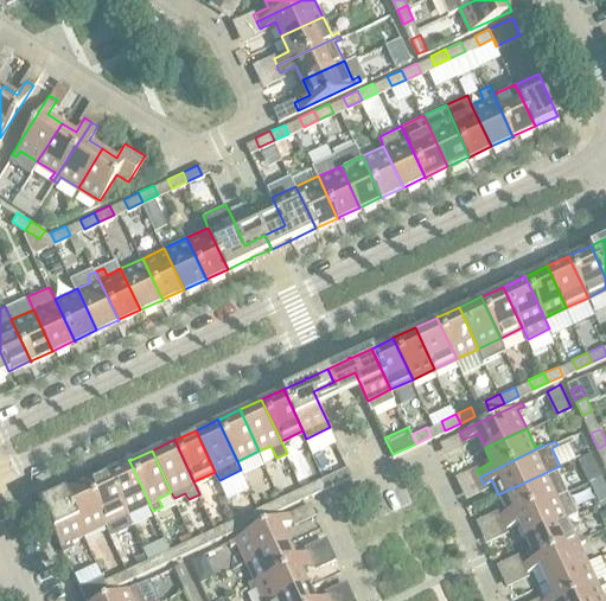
[(601,473),(592,451),(579,456),(589,479),(601,473)]
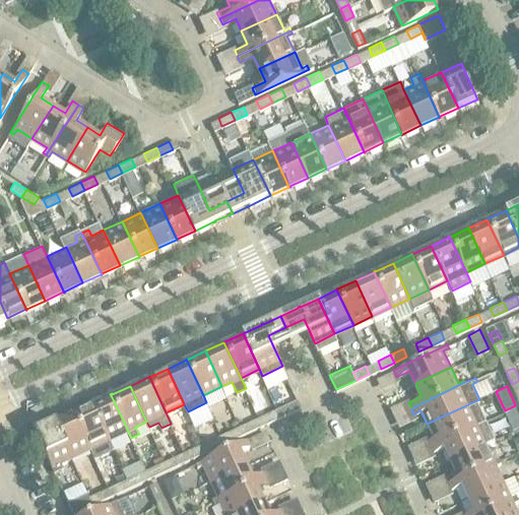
[(109,439),(128,431),(111,395),(92,403),(109,439)]
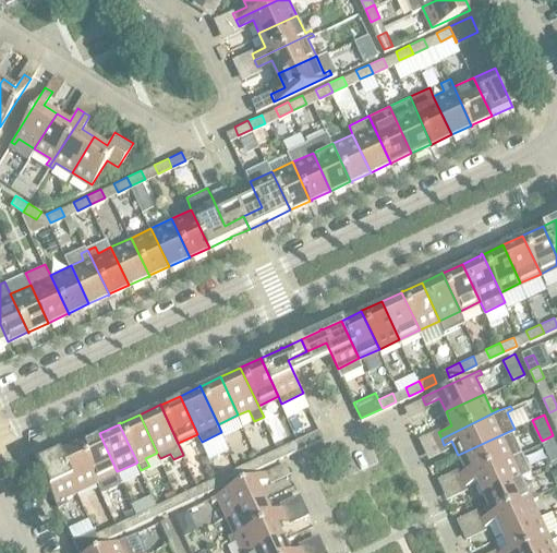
[(302,435),(305,444),(324,435),(319,428),(302,435)]
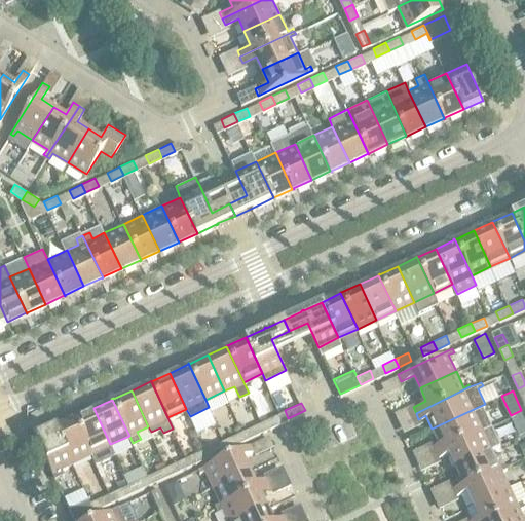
[(91,453),(110,444),(94,408),(75,416),(73,416),(74,417),(91,453)]
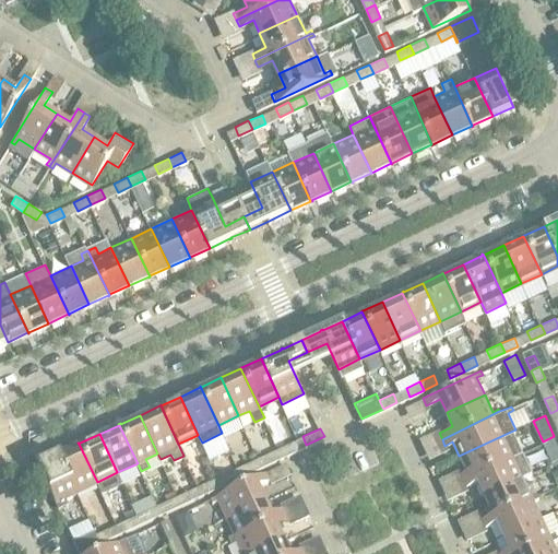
[(511,452),(503,435),(459,456),(465,470),(458,473),(461,480),(519,452),(518,449),(511,452)]
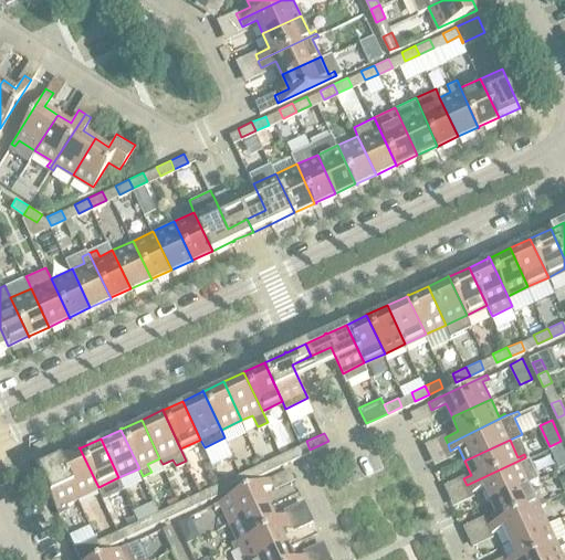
[(288,450),(292,458),(310,450),(306,441),(288,450)]
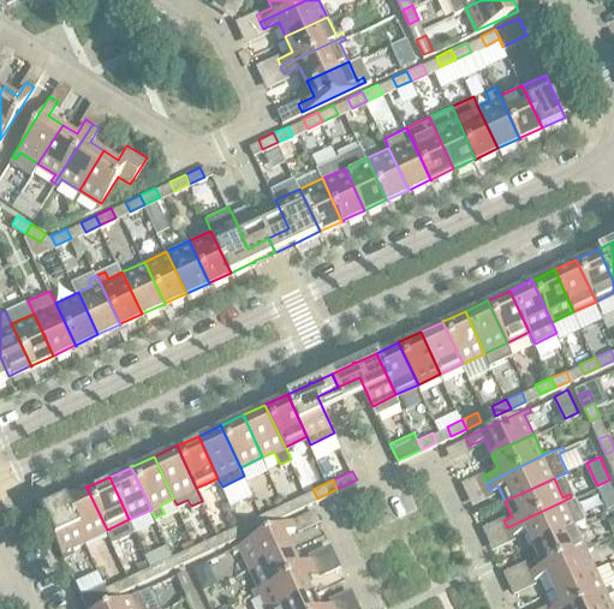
[(84,539),(107,530),(87,488),(65,497),(84,539)]
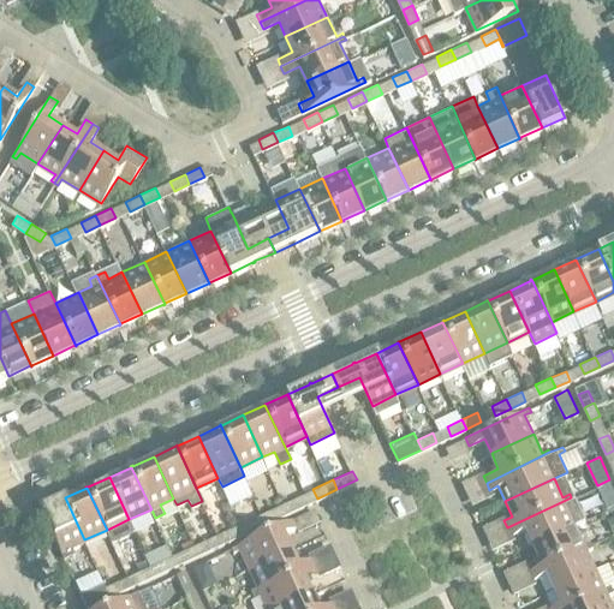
[(284,502),(288,512),(303,505),(299,495),(284,502)]
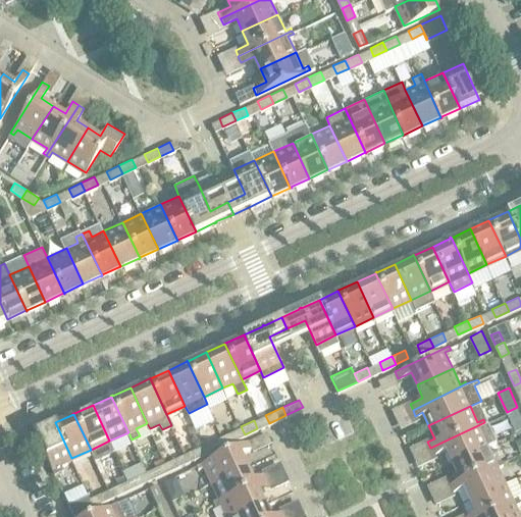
[(37,430),(35,431),(52,467),(71,458),(55,422),(37,431),(37,430)]
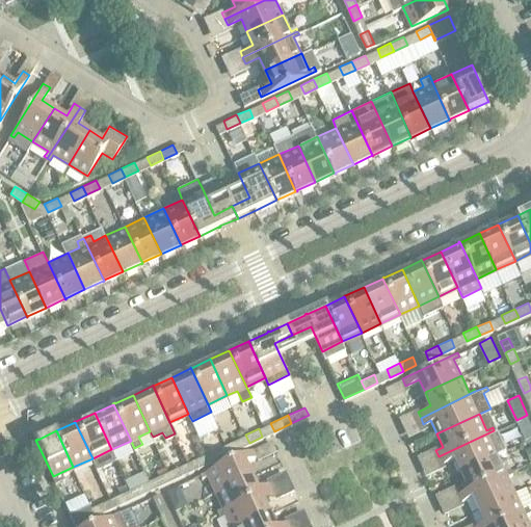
[(460,470),(497,452),(489,436),(495,433),(494,430),(439,456),(442,463),(454,456),(460,470)]
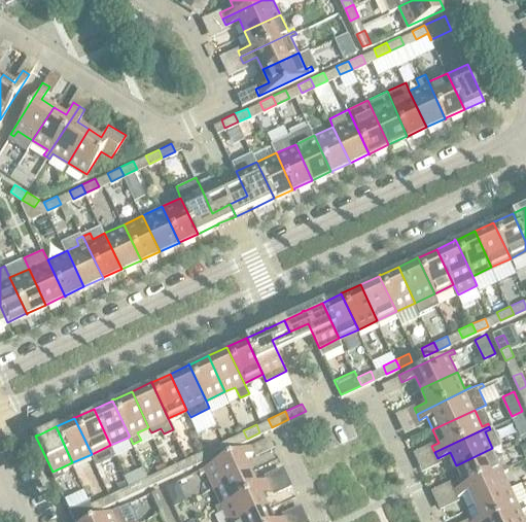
[(247,439),(243,430),(230,437),(234,445),(247,439)]
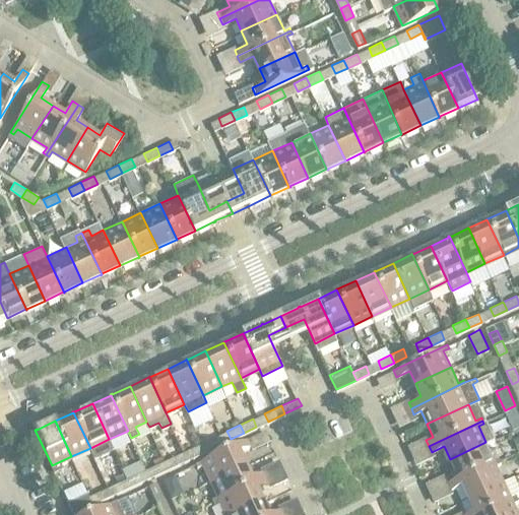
[(203,463),(210,478),(246,462),(240,450),(253,444),(250,437),(196,462),(197,465),(203,463)]
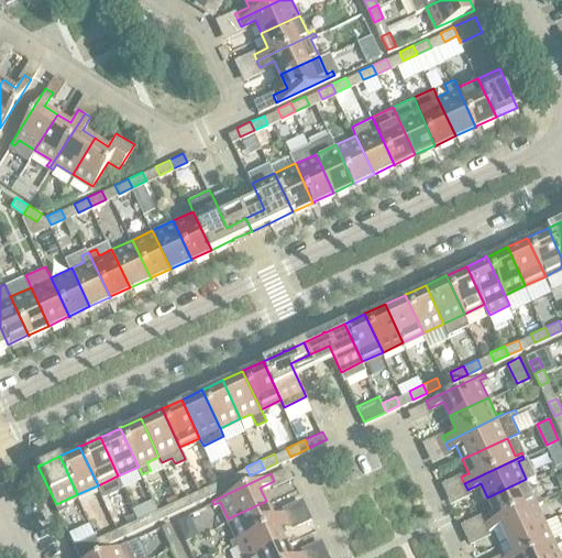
[(219,479),(223,488),(237,481),(233,473),(219,479)]
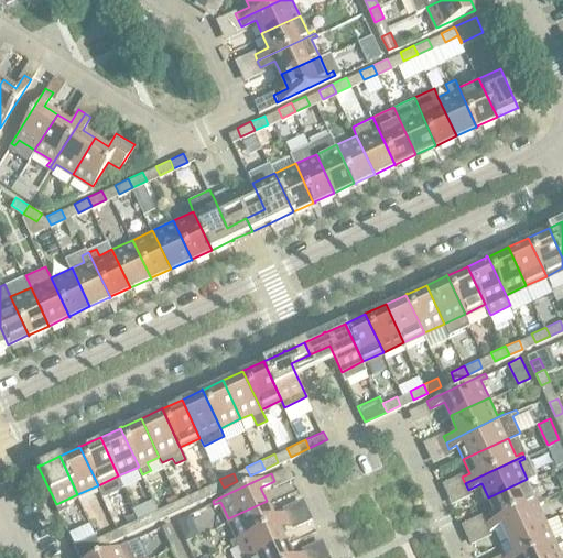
[(205,485),(209,494),(224,488),(219,479),(205,485)]
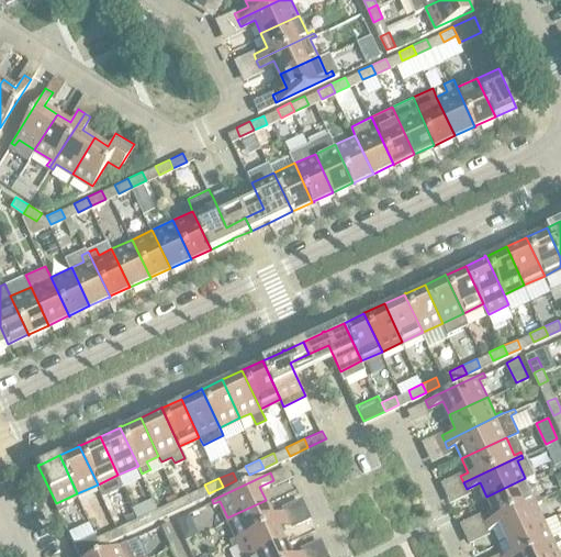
[(482,523),(540,496),(539,492),(533,496),(525,478),(486,497),(493,510),(479,516),(482,523)]
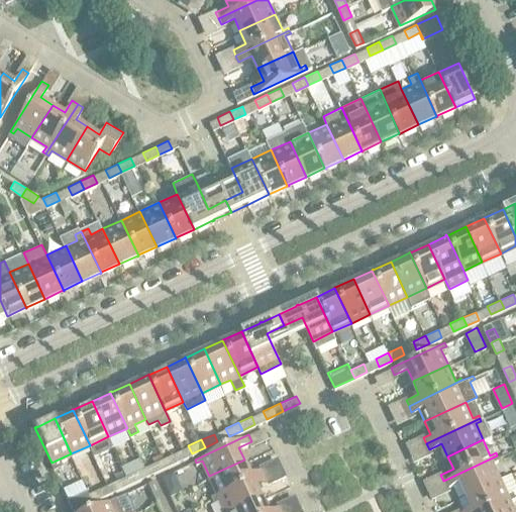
[(150,463),(155,471),(168,466),(164,457),(161,451),(152,455),(155,462),(150,463)]
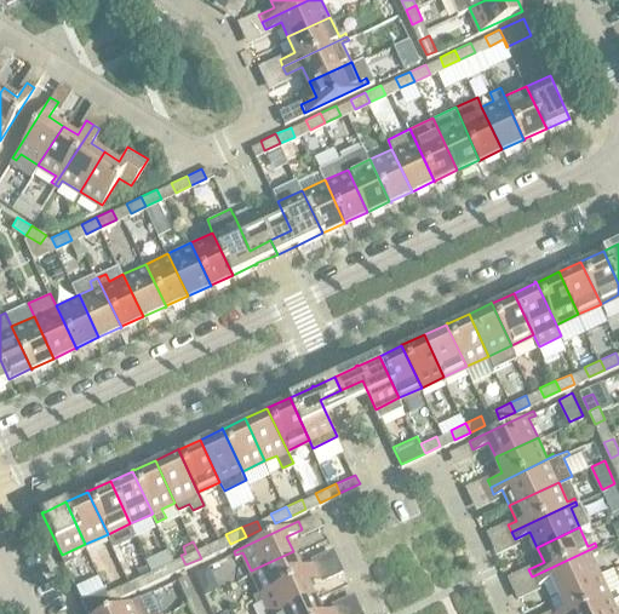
[(211,541),(196,549),(201,558),(216,551),(211,541)]
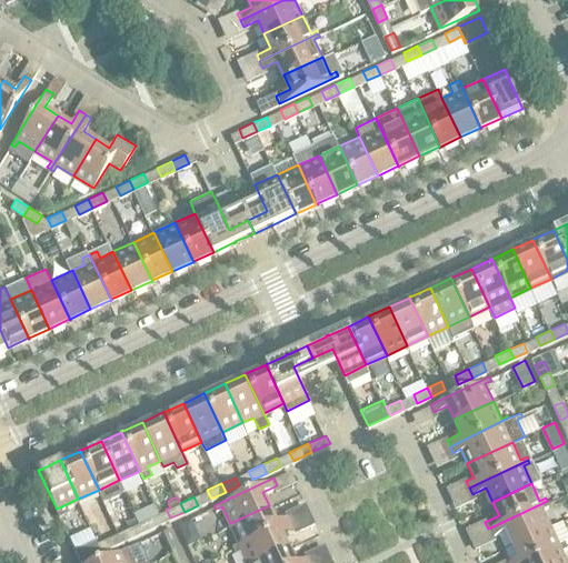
[(511,543),(551,524),(542,508),(549,504),(547,501),(488,529),(491,535),(505,529),(511,543)]
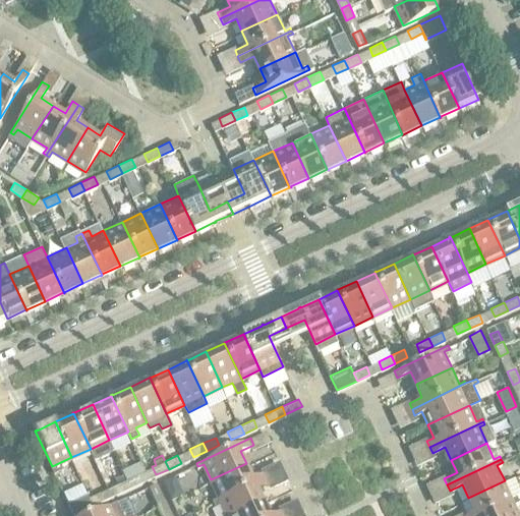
[(252,476),(246,463),(211,479),(218,496),(213,498),(214,501),(268,476),(265,470),(252,476)]
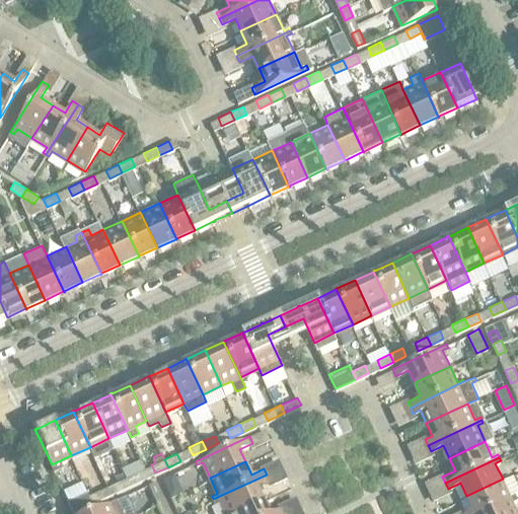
[(127,476),(131,485),(143,479),(139,470),(127,476)]
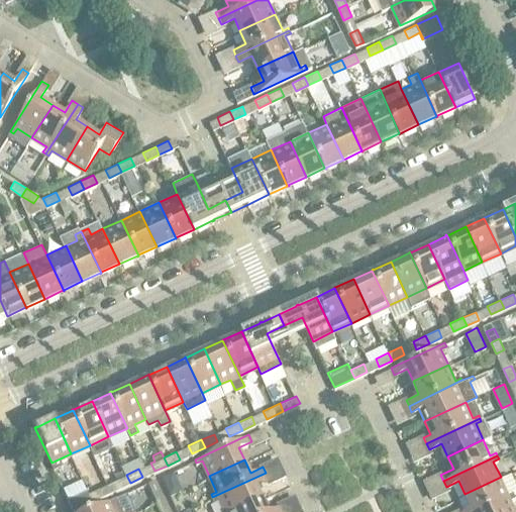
[(219,498),(225,511),(229,511),(262,497),(255,485),(269,479),(266,473),(212,497),(214,500),(219,498)]
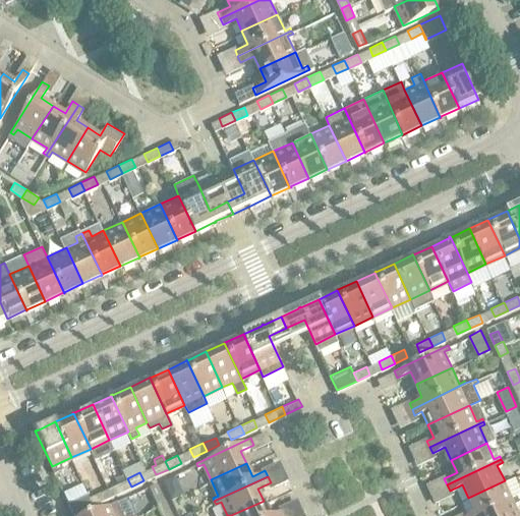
[(114,484),(118,493),(131,486),(127,478),(114,484)]
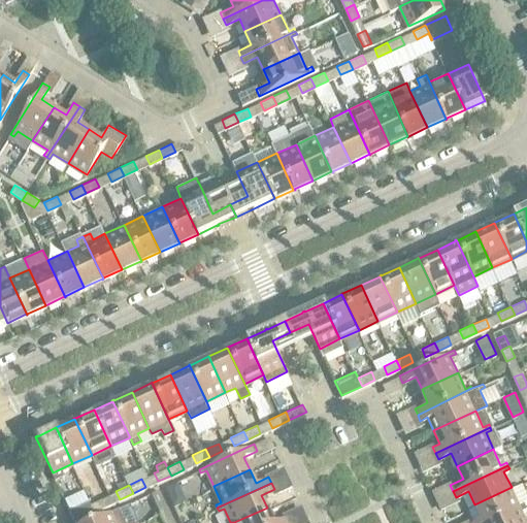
[(467,522),(483,522),(525,503),(524,500),(519,503),(512,487),(474,504),(481,517),(467,522)]
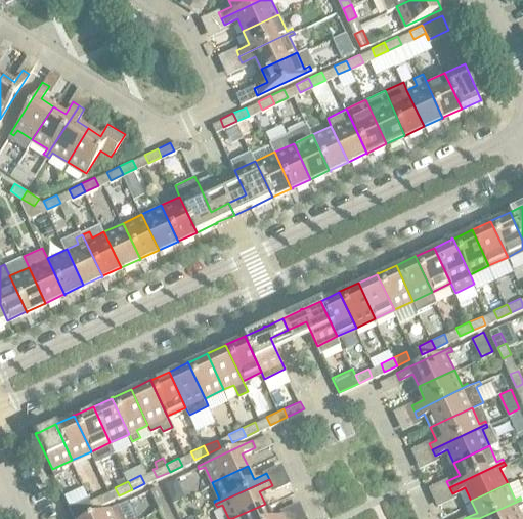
[(177,487),(169,490),(174,501),(183,495),(180,488),(177,487)]
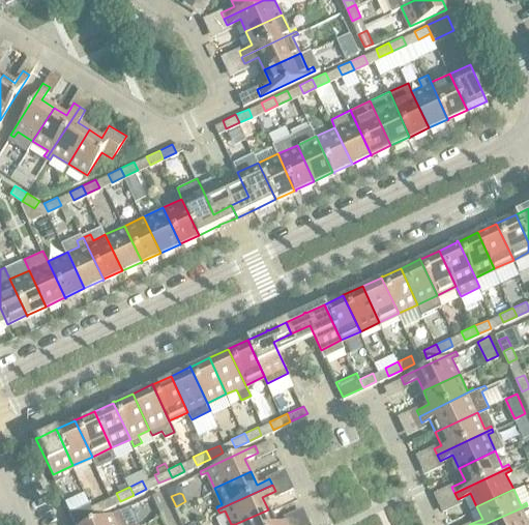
[(170,508),(164,496),(155,500),(160,513),(170,508)]
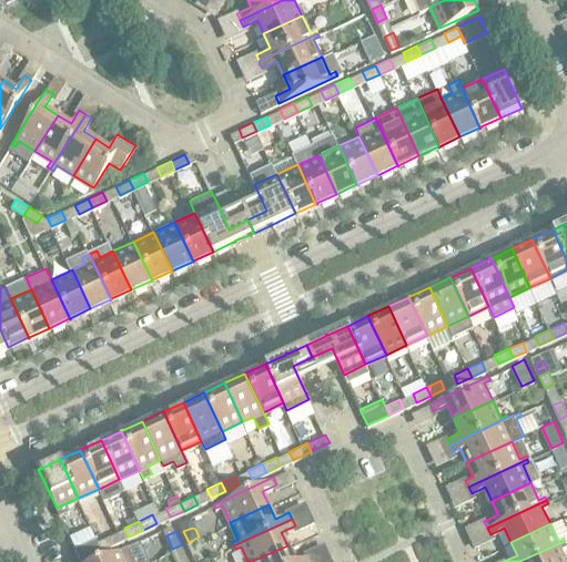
[(102,549),(115,542),(111,533),(98,540),(102,549)]
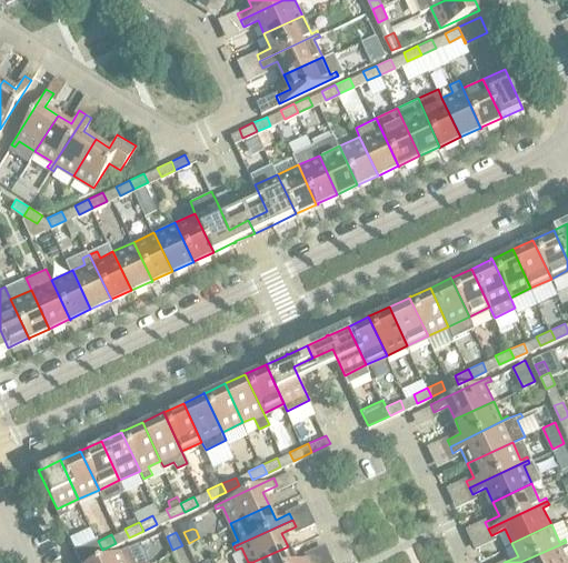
[(102,550),(98,541),(97,541),(96,539),(75,549),(80,560),(102,550)]
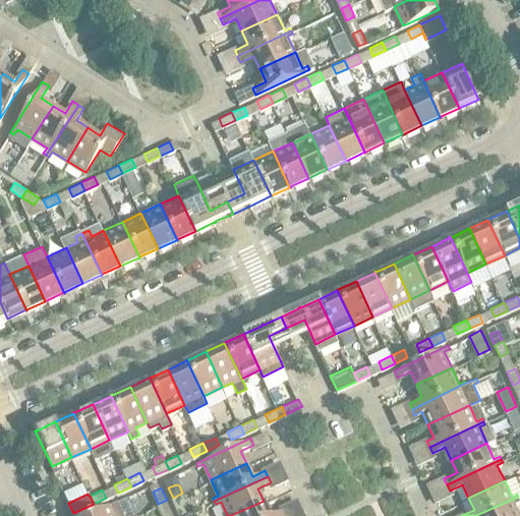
[(519,499),(518,497),(476,515),(519,515),(519,513),(514,503),(519,501),(519,499)]
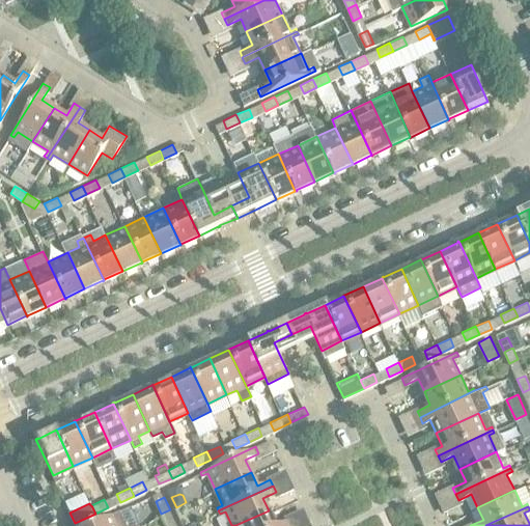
[(170,509),(161,514),(166,525),(169,525),(175,523),(170,509)]
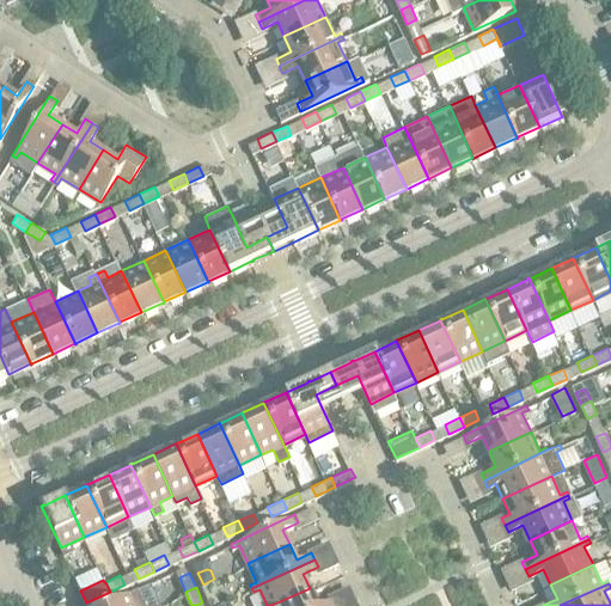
[(317,604),(310,588),(272,605),(329,605),(335,604),(333,597),(317,604)]
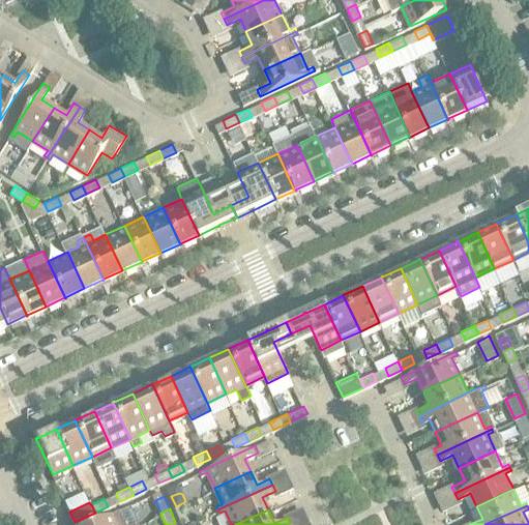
[(118,524),(112,512),(83,524),(118,524)]
